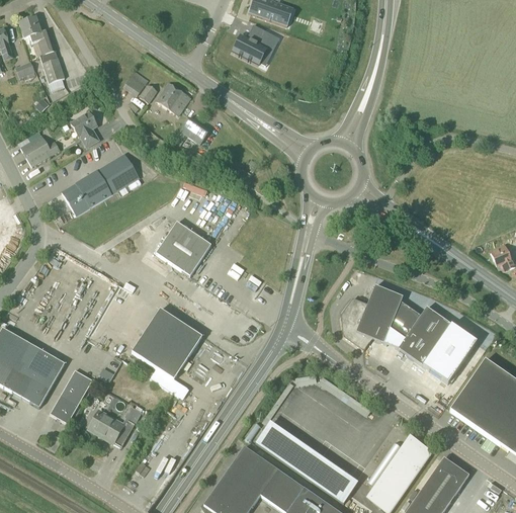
[(276,0),(253,0),(250,11),(281,21),(287,4),(280,1),(281,0),(276,0)]
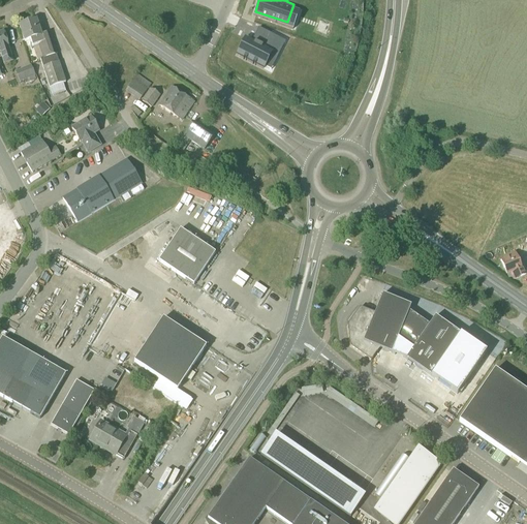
[(66,75),(51,29),(42,31),(37,16),(21,22),(26,37),(33,35),(35,41),(41,39),(45,53),(42,54),(52,81),(55,92),(68,87),(64,76),(66,75)]
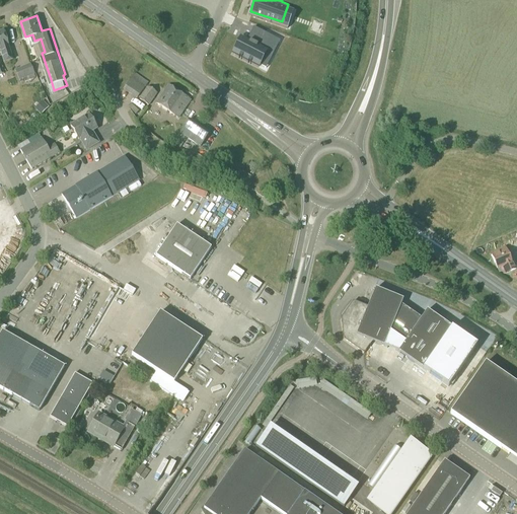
[(287,51),(296,32),(277,24),(269,41),(247,30),(237,51),(270,67),(279,47),(287,51)]
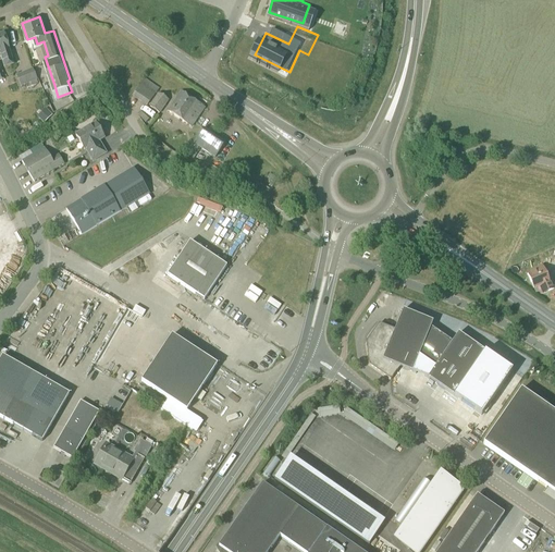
[(0,29),(0,47),(0,48),(4,58),(5,63),(16,60),(14,54),(11,45),(5,28),(0,29)]
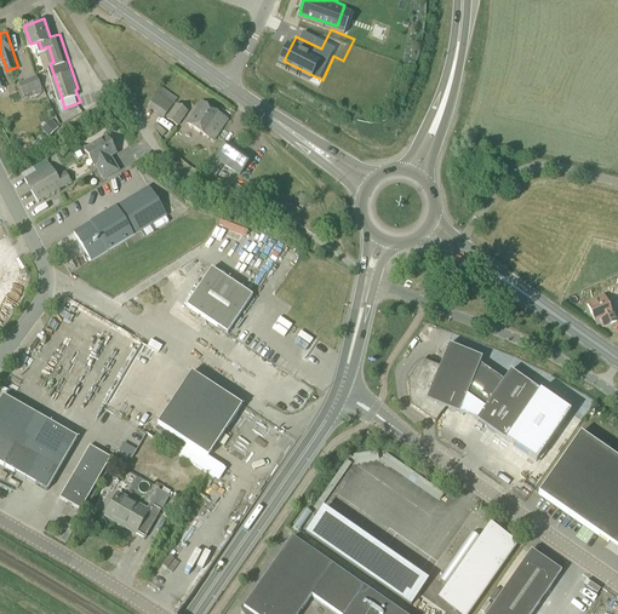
[(38,72),(19,79),(26,91),(33,89),(34,92),(41,89),(44,89),(41,85),(44,84),(38,72)]
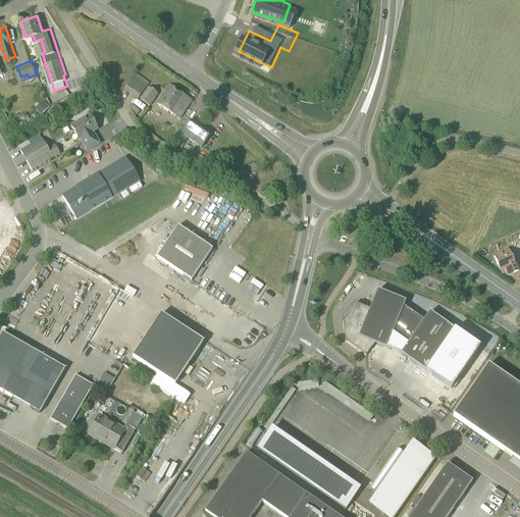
[(140,95),(147,84),(134,74),(126,86),(140,95)]
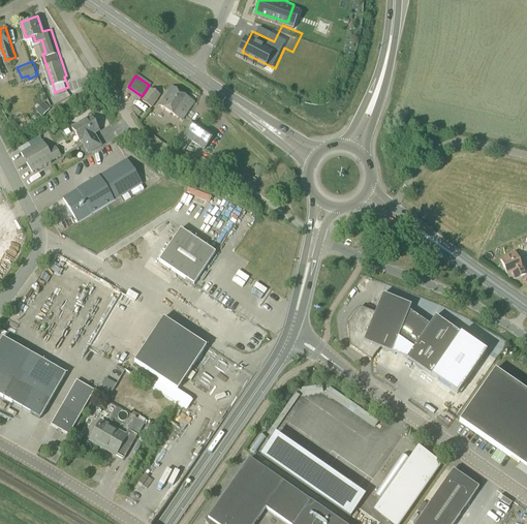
[(184,116),(196,98),(174,83),(161,101),(184,116)]
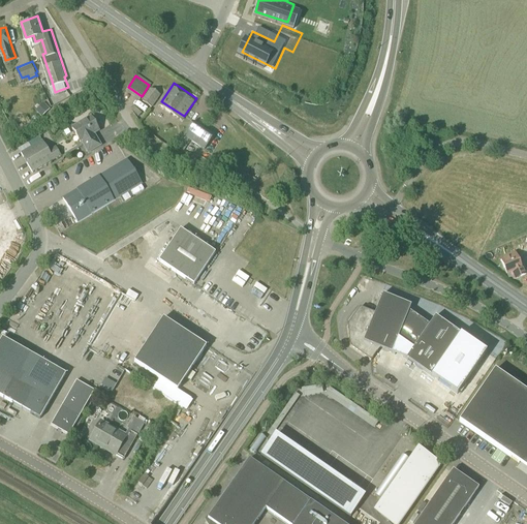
[(153,103),(161,91),(152,84),(144,97),(153,103)]
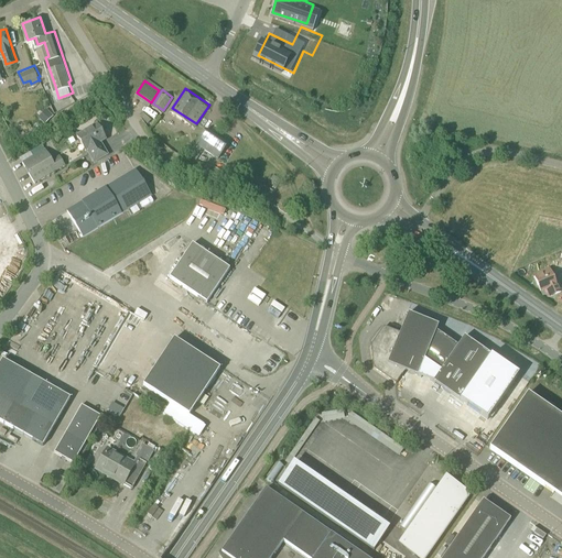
[(95,157),(108,149),(104,141),(101,142),(99,138),(106,133),(97,118),(77,131),(86,145),(87,145),(95,157)]
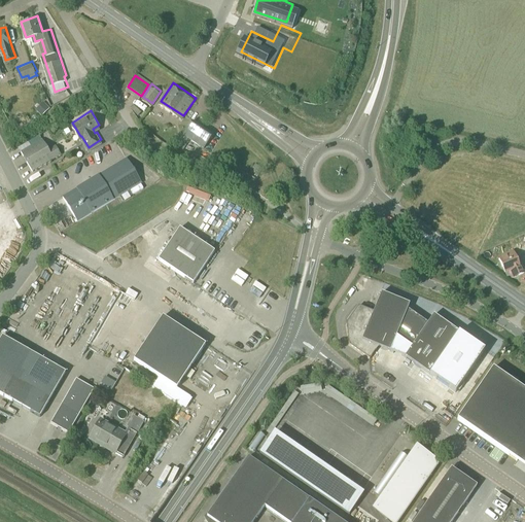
[(194,117),(185,131),(206,145),(214,132),(194,117)]
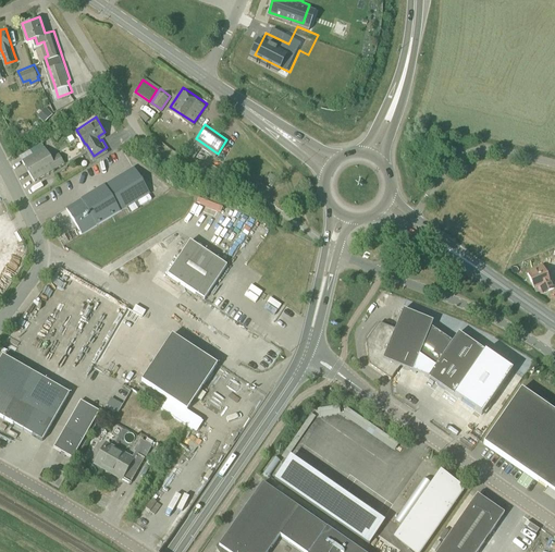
[(36,178),(65,160),(60,150),(52,155),(47,144),(24,157),(36,178)]
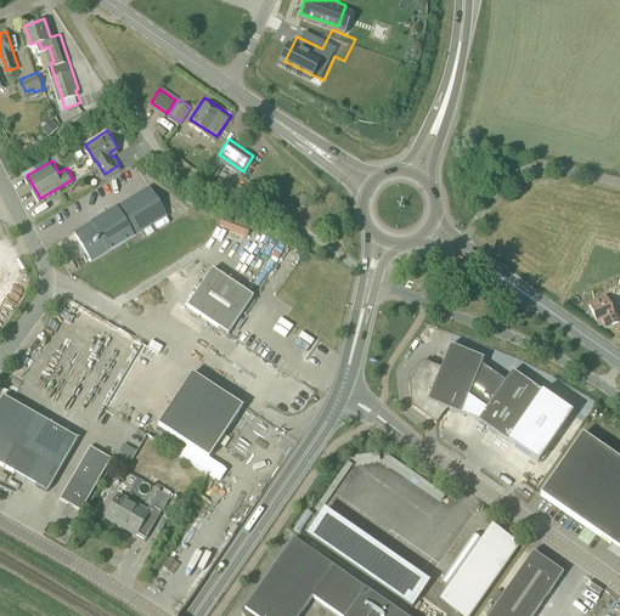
[(94,258),(168,212),(151,182),(75,229),(94,258)]
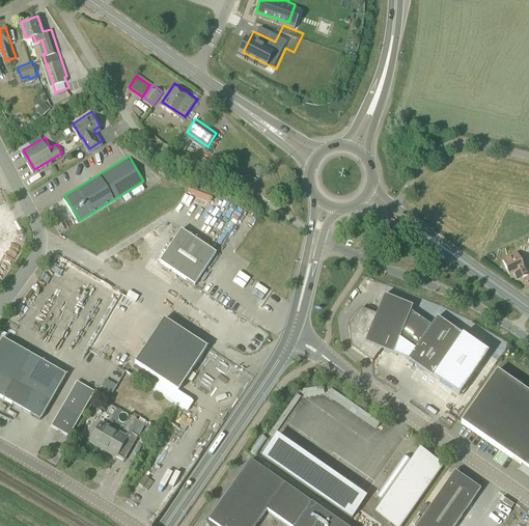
[(183,210),(189,208),(186,198),(179,200),(183,210)]
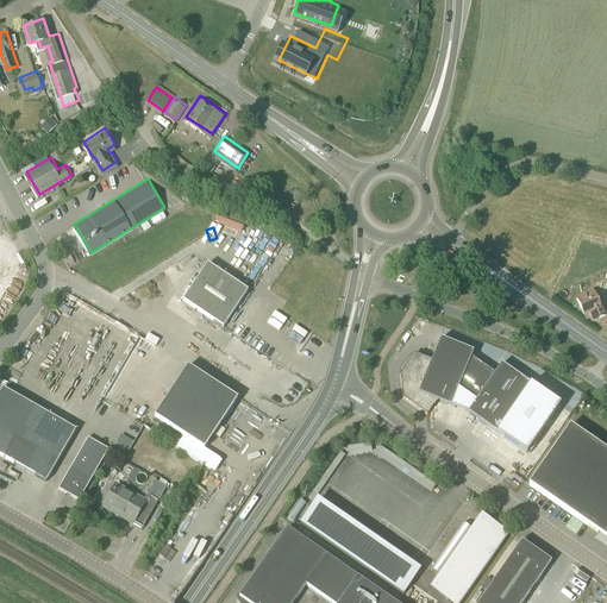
[(225,324),(229,318),(250,287),(210,259),(185,296),(225,324)]
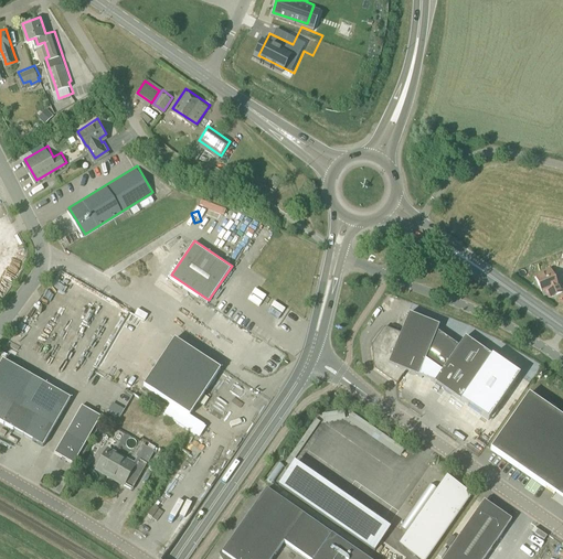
[(551,293),(562,289),(562,282),(560,278),(556,279),(551,266),(537,272),(543,288),(548,286),(551,293)]
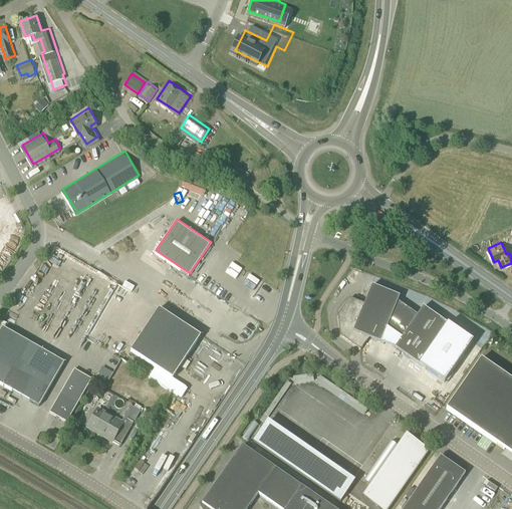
[(52,252),(48,259),(51,261),(46,269),(50,272),(59,255),(52,252)]
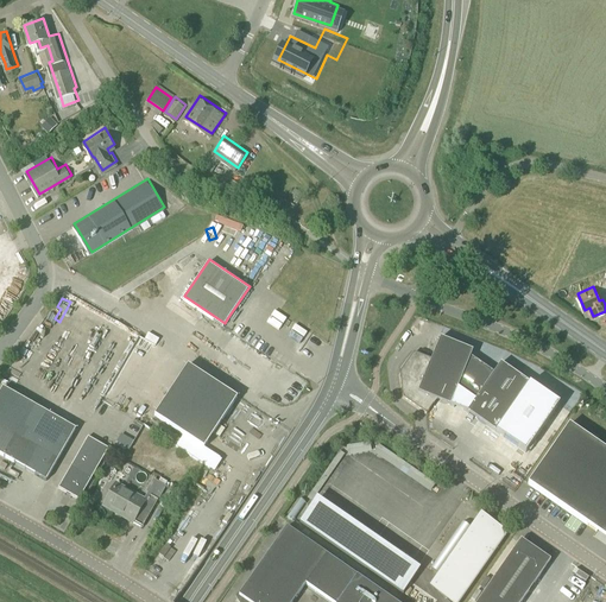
[(71,335),(109,325),(107,315),(69,324),(71,335)]
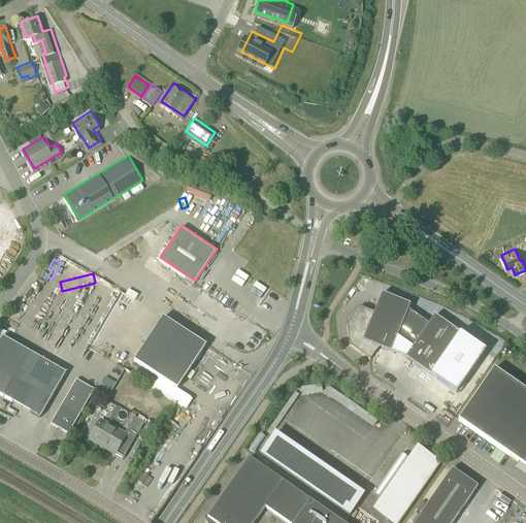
[(110,283),(83,289),(85,299),(102,295),(102,294),(112,291),(110,283)]
